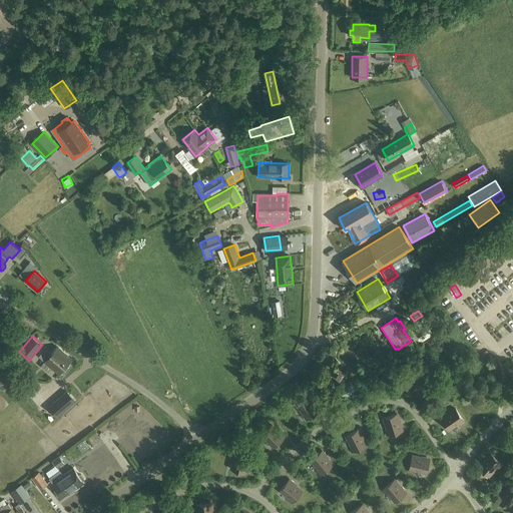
[(72,360),(58,347),(45,362),(59,375),(72,360)]
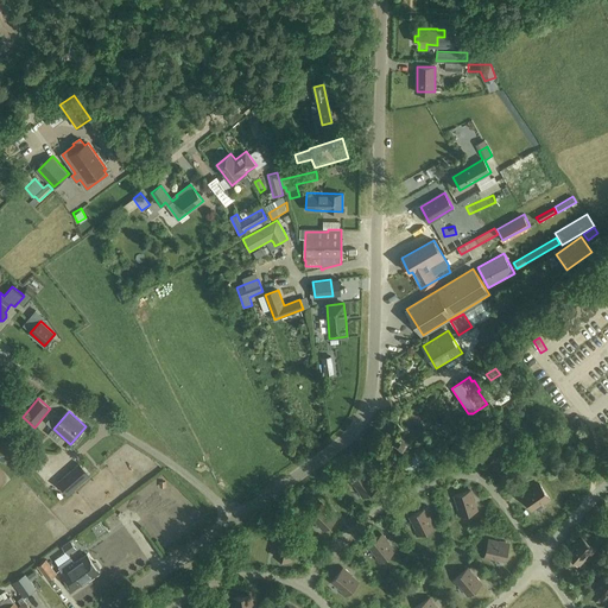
[(443,422),(439,425),(445,431),(449,428),(443,422)]
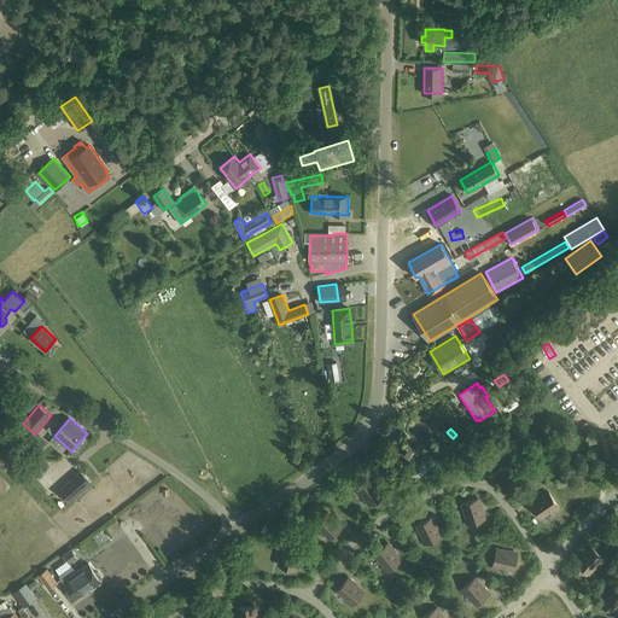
[(407,456),(413,448),(404,442),(402,444),(396,436),(392,438),(400,448),(398,450),(407,456)]
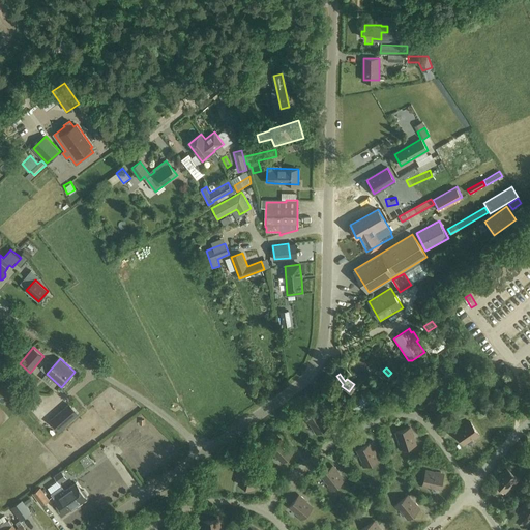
[(369,392),(353,402),(358,410),(374,401),(369,392)]
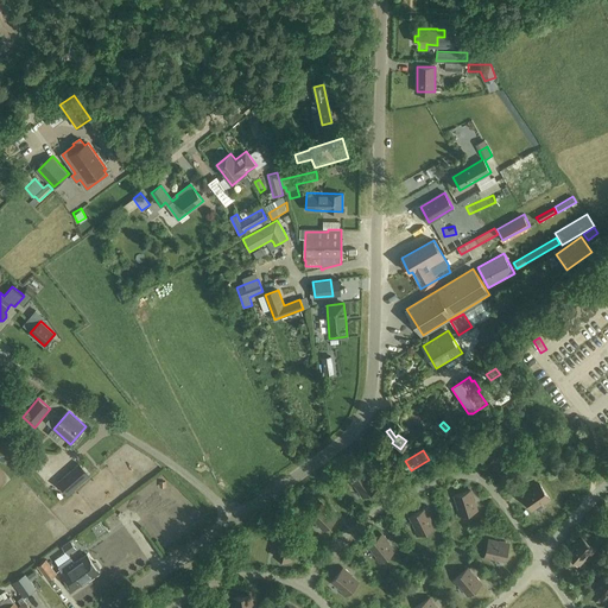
[(37,453),(31,456),(42,473),(48,468),(37,453)]
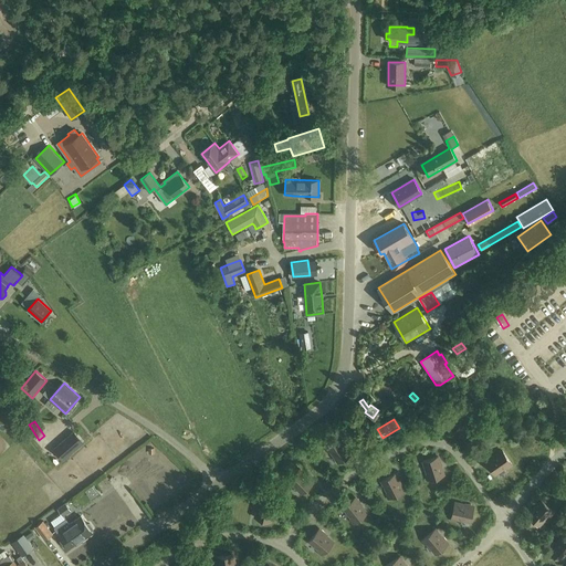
[(82,441),(74,432),(53,450),(62,459),(82,441)]
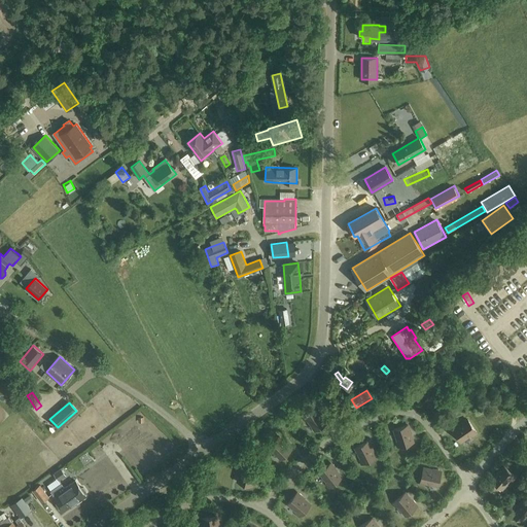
[(308,420),(315,430),(327,422),(326,421),(326,420),(324,417),(323,417),(317,408),(303,418),(306,422),(308,420)]
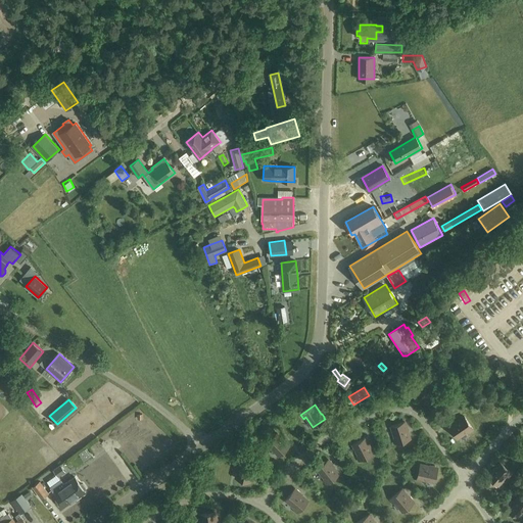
[(449,426),(458,438),(468,431),(470,433),(474,430),(464,417),(456,422),(455,422),(452,424),(452,426),(449,426)]
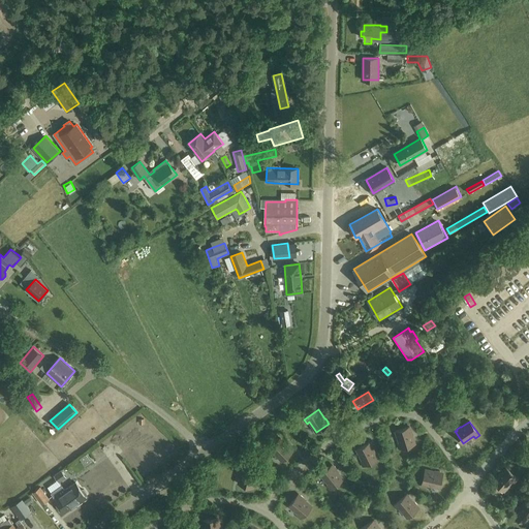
[(409,427),(396,431),(400,443),(397,444),(399,449),(415,444),(412,434),(412,433),(411,429),(410,429),(409,427)]
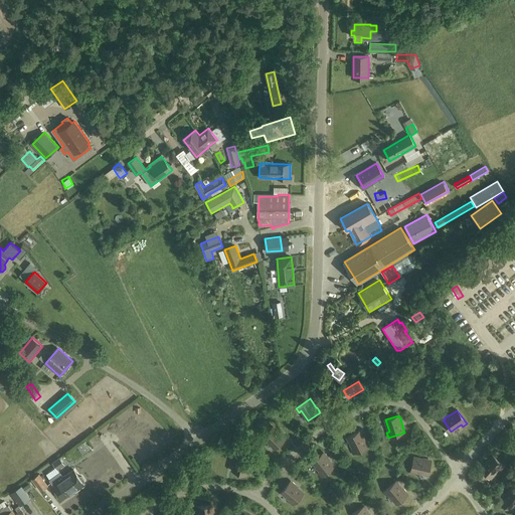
[(267,440),(275,449),(285,440),(284,438),(284,437),(282,434),(280,434),(273,426),(261,439),(265,442),(267,440)]
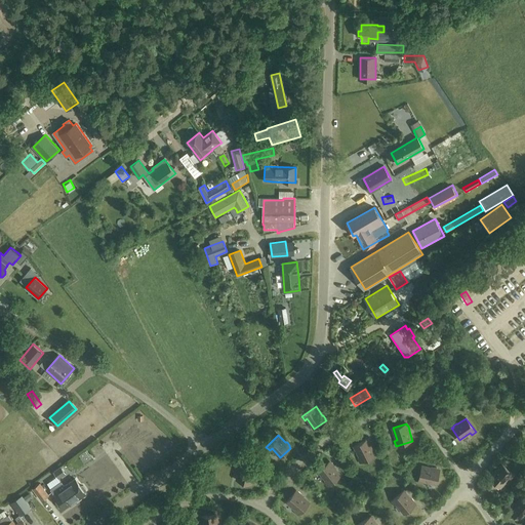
[(367,440),(354,446),(360,457),(358,458),(360,463),(375,455),(370,446),(371,445),(369,441),(368,441),(367,440)]
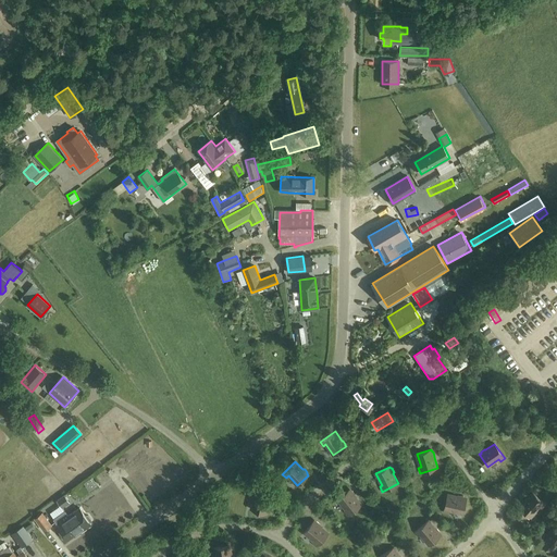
[(349,490),(337,499),(346,510),(344,511),(347,516),(361,505),(355,496),(355,494),(353,492),(350,492),(349,490)]
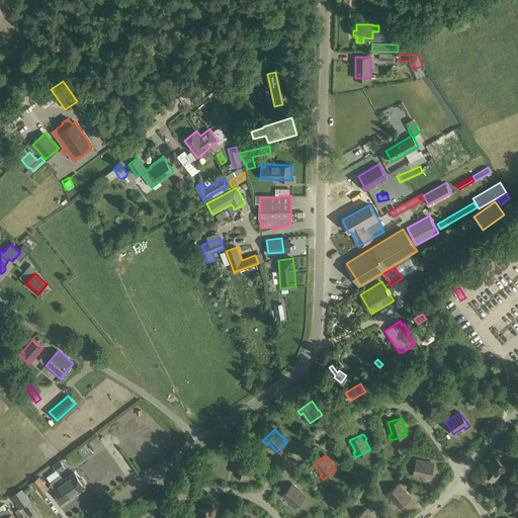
[(484,471),(494,481),(502,471),(504,473),(508,469),(495,458),(488,466),(487,466),(485,468),(485,470),(484,471)]
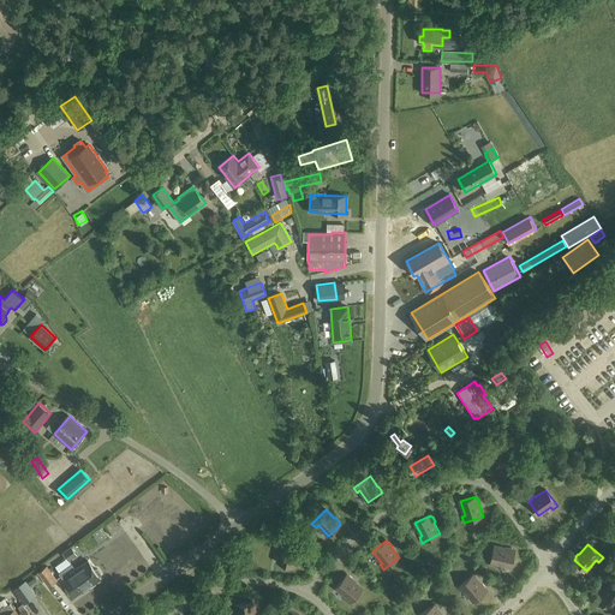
[(496,565),(511,567),(515,551),(513,550),(512,549),(508,548),(507,549),(495,547),(490,566),(496,567),(496,565)]
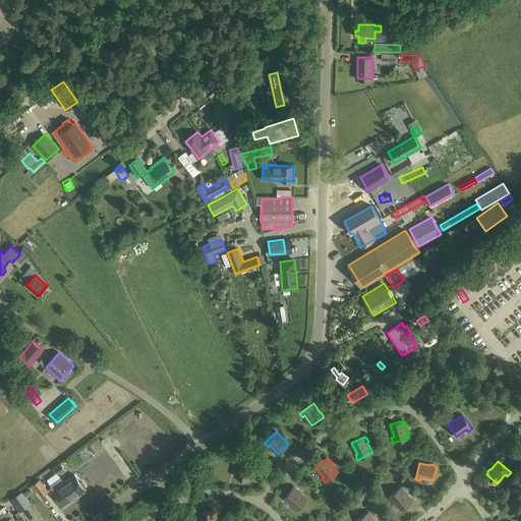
[(54,468),(58,475),(65,470),(60,464),(54,468)]
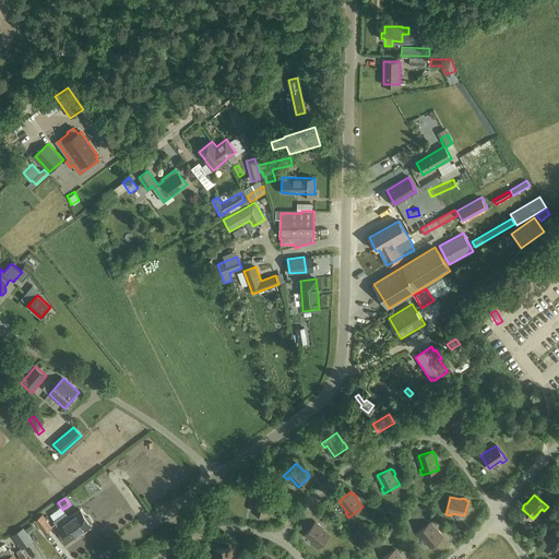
[(66,539),(67,542),(74,536),(75,537),(92,526),(91,525),(92,522),(88,516),(85,518),(80,509),(69,518),(66,513),(55,521),(58,525),(56,526),(60,533),(59,535),(62,540),(66,539)]
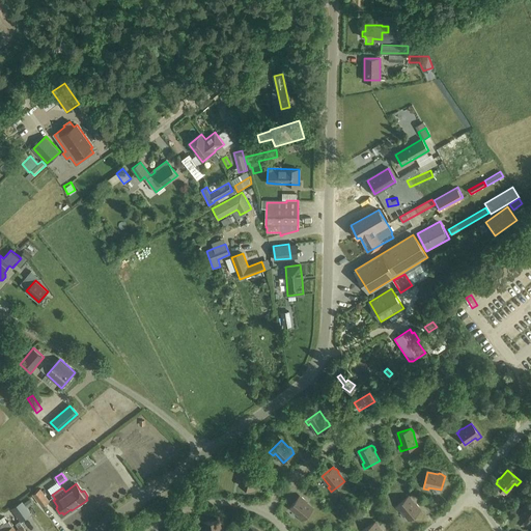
[(49,501),(40,488),(32,494),(42,506),(49,501)]
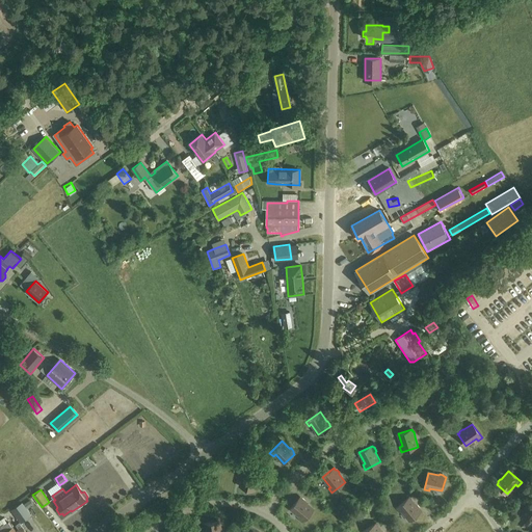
[(300,498),(290,509),(300,517),(298,520),(302,523),(314,509),(306,502),(306,501),(302,499),(301,499),(300,498)]
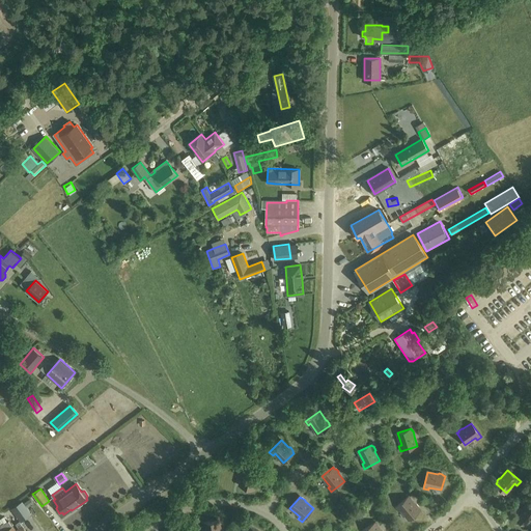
[(400,510),(409,520),(420,510),(419,509),(419,507),(417,505),(415,505),(409,497),(395,508),(398,511),(400,510)]
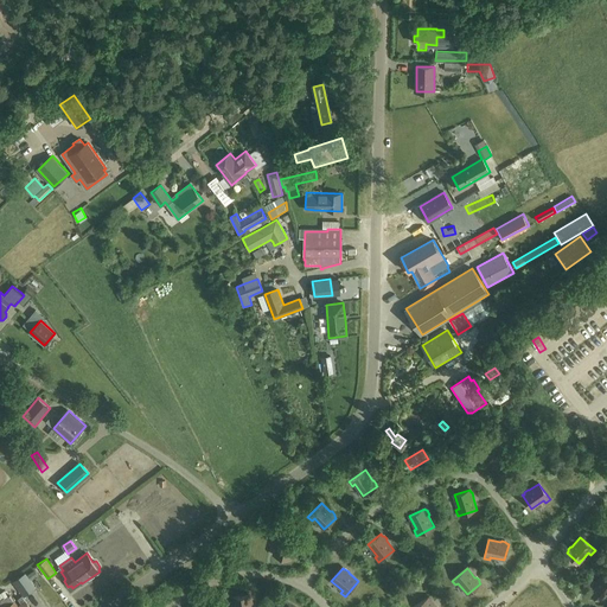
[(13,581),(24,596),(36,588),(25,573),(13,581)]
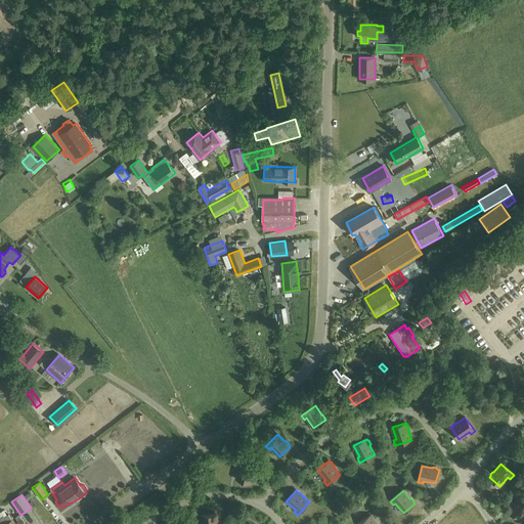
[(509,510),(519,519),(523,514),(523,498),(521,496),(514,504),(513,504),(510,507),(510,508),(509,510)]
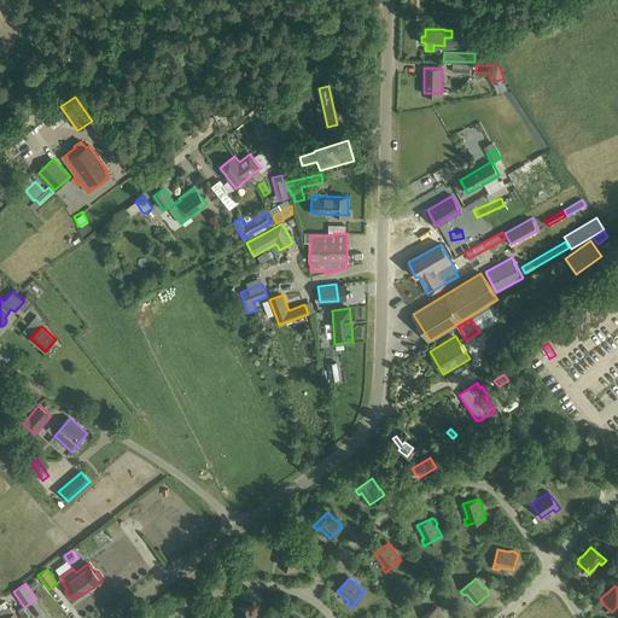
[(0,617),(30,617),(22,607),(18,610),(22,614),(19,616),(16,612),(15,613),(10,606),(5,610),(5,608),(0,611),(1,612),(0,612),(0,617)]
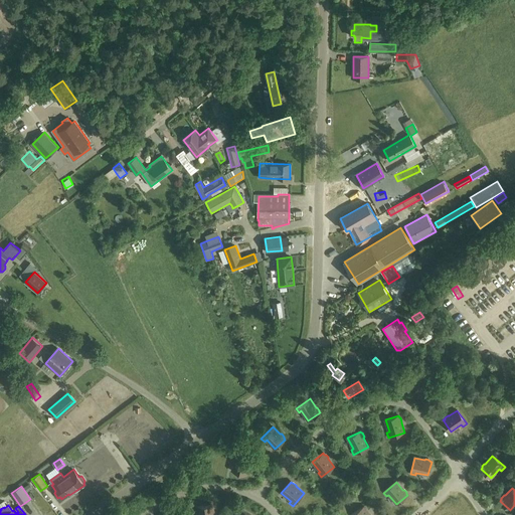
[(212,505),(198,507),(199,514),(213,514),(213,512),(214,511),(213,507),(212,507),(212,505)]
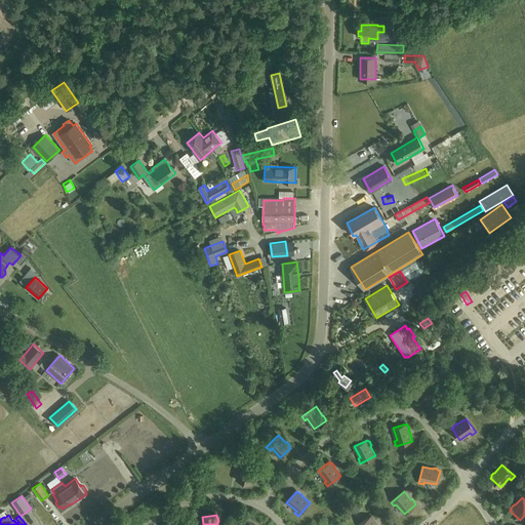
[(376,524),(371,516),(357,524),(376,524)]
